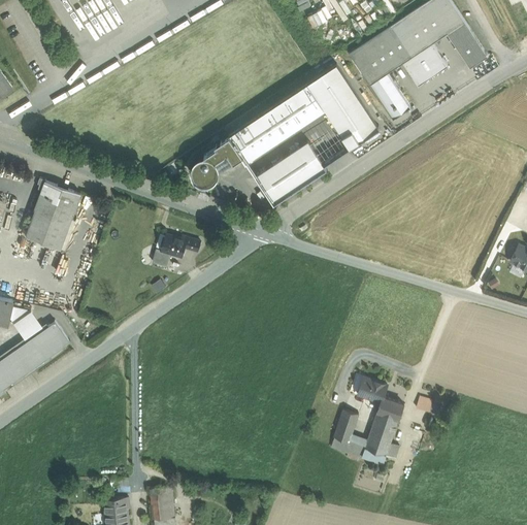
[(448,0),(429,0),(348,55),(392,122),(409,109),(387,74),(447,35),(469,69),(487,58),(448,0)]
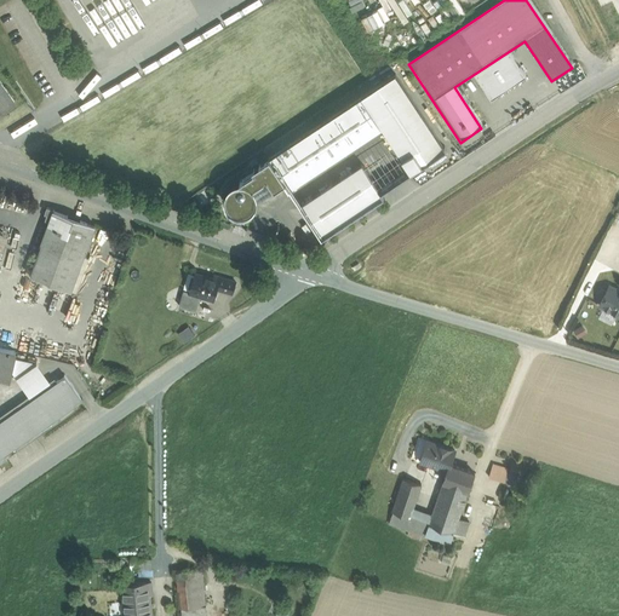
[(394,78),(360,101),(380,131),(410,174),(443,153),(394,78)]
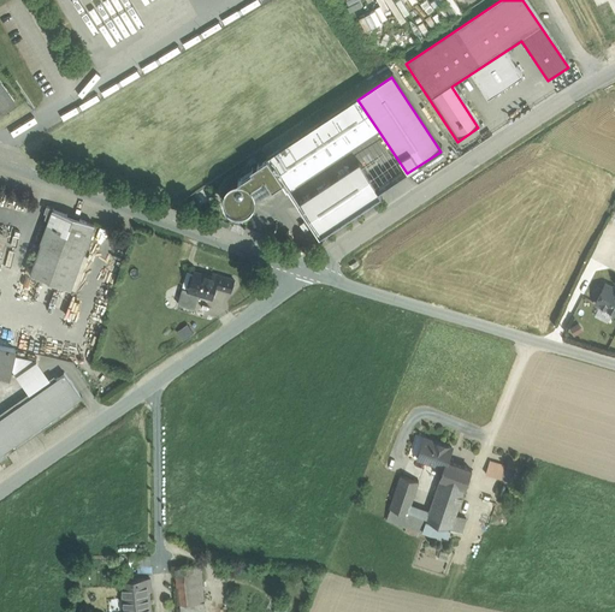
[(0,113),(13,104),(0,85),(0,113)]
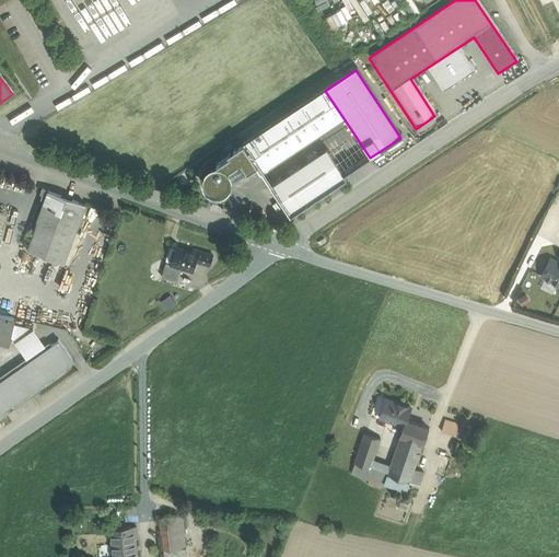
[(325,91),(243,146),(242,146),(242,147),(255,166),(260,174),(344,118),(325,91)]
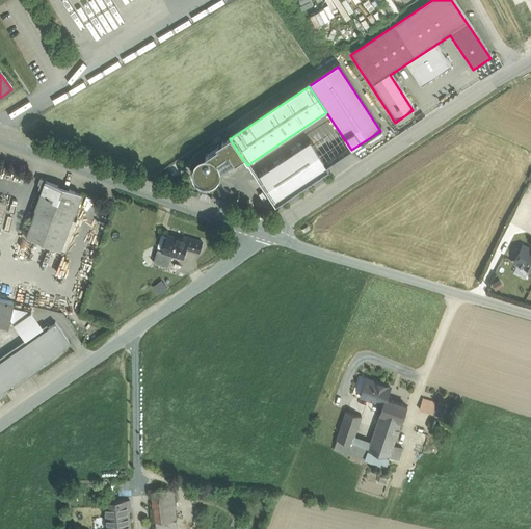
[(217,179),(219,174),(242,158),(230,139),(217,148),(218,150),(205,159),(198,161),(194,165),(192,172),(193,177),(196,182),(201,184),(205,186),(210,185),(214,182),(217,179)]
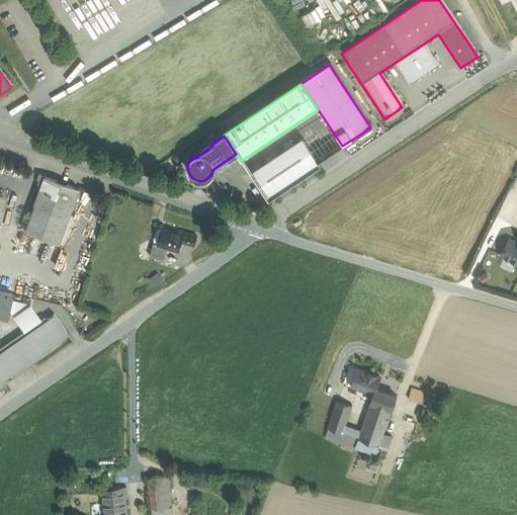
[(302,140),(250,174),(268,201),(270,199),(269,199),(317,168),(318,169),(320,167),(317,163),(302,140)]
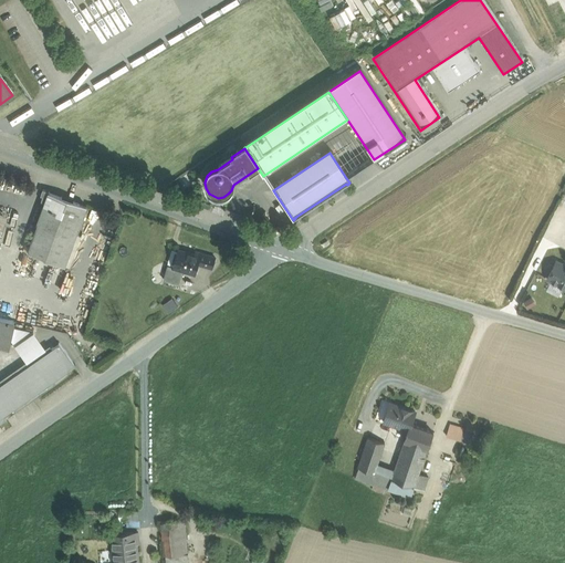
[(86,210),(48,196),(25,254),(64,269),(86,210)]
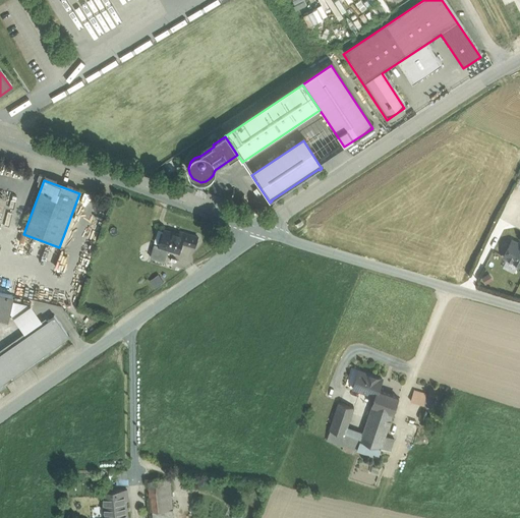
[(304,229),(301,224),(296,228),(299,233),(304,229)]
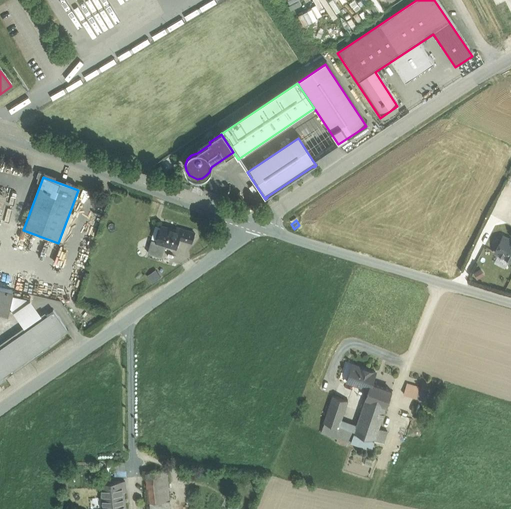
[(180,234),(160,228),(156,244),(165,247),(175,250),(178,241),(191,245),(194,235),(180,232),(180,234)]
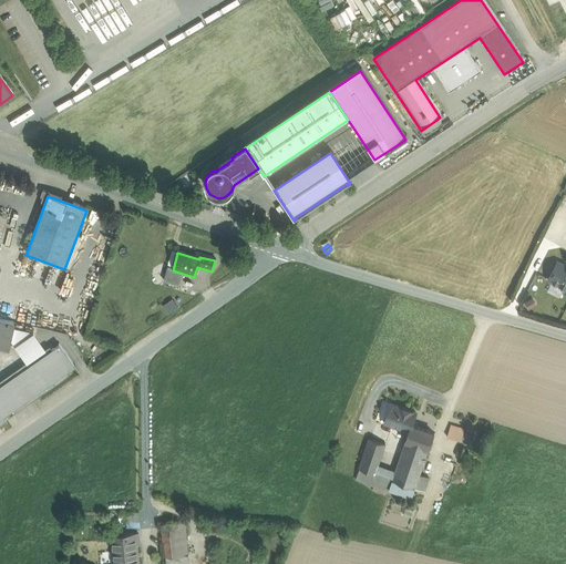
[(565,270),(556,266),(553,270),(551,269),(547,270),(546,273),(547,276),(549,277),(547,283),(565,291),(565,270)]
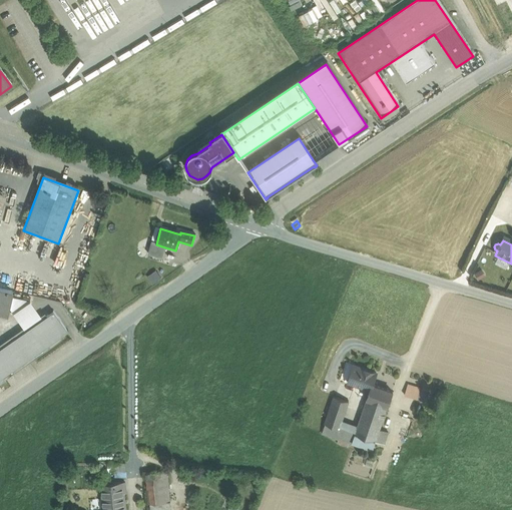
[(165,247),(156,244),(151,243),(147,257),(162,261),(165,247)]
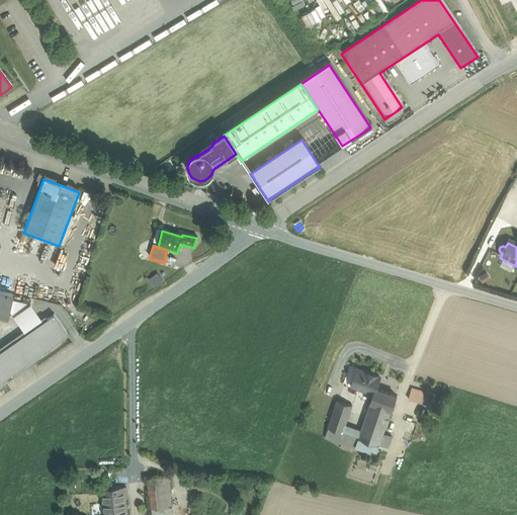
[(148,281),(153,289),(162,283),(157,275),(148,281)]
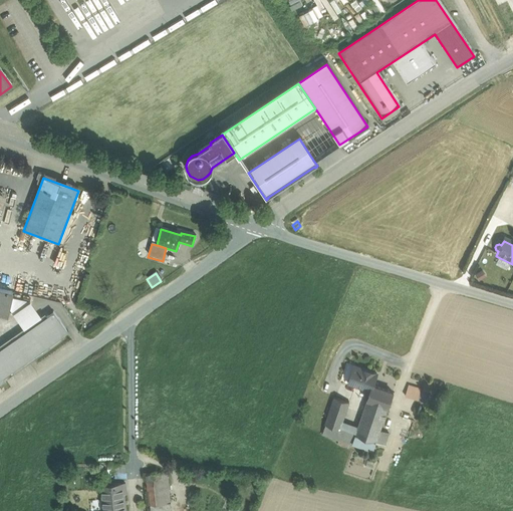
[(11,294),(0,291),(0,316),(5,318),(11,294)]
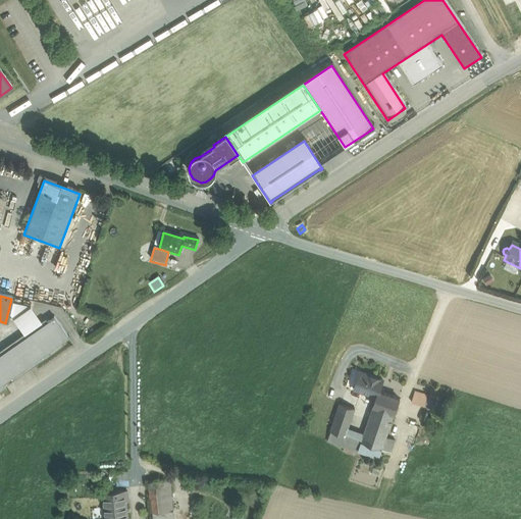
[(53,319),(0,356),(0,386),(68,340),(53,319)]
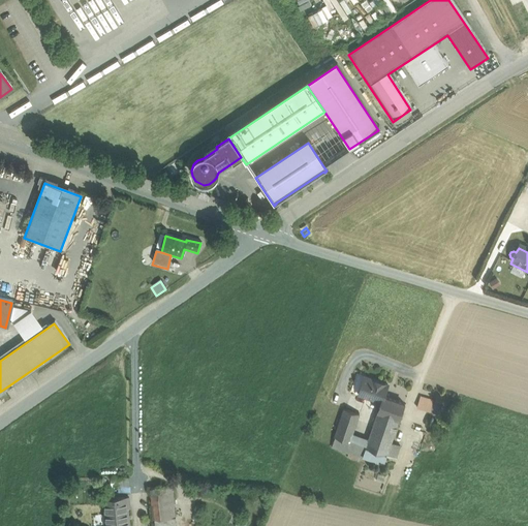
[(387,388),(364,379),(358,397),(380,405),(382,399),(383,400),(387,388)]
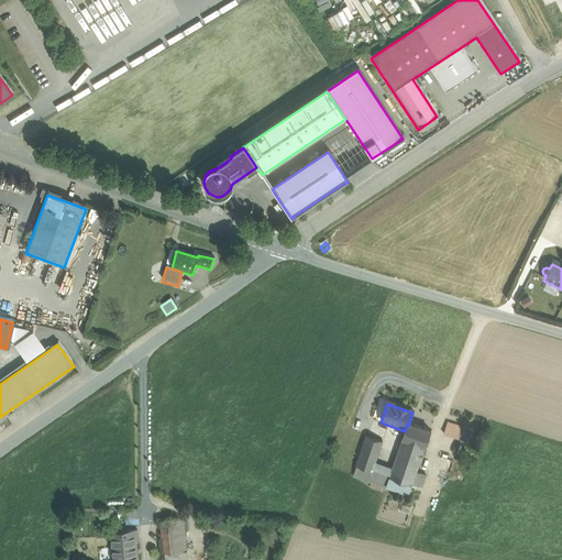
[(408,426),(407,425),(405,431),(401,441),(425,449),(429,432),(408,426)]
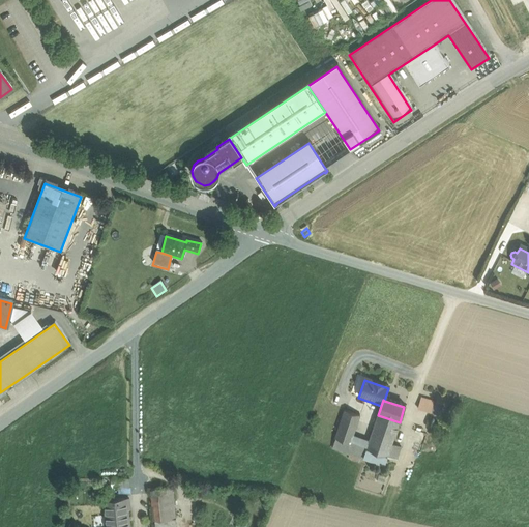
[(433,404),(420,400),(417,411),(430,415),(429,414),(432,407),(433,404)]
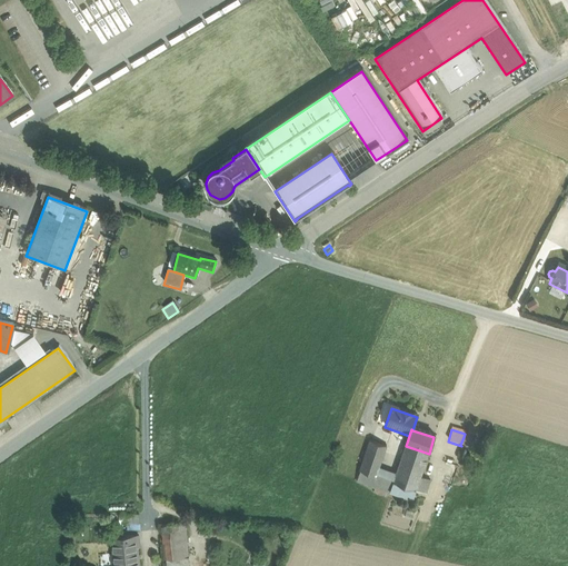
[(464,437),(460,445),(461,446),(479,450),(481,443),(464,437)]
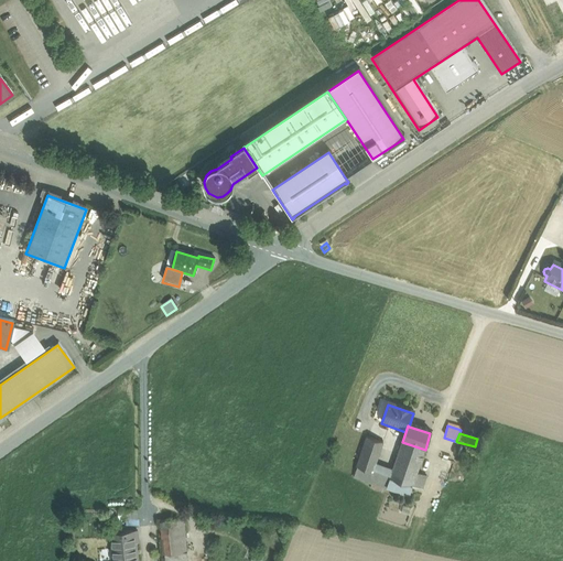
[(381,444),(366,439),(356,468),(371,474),(375,465),(381,444)]
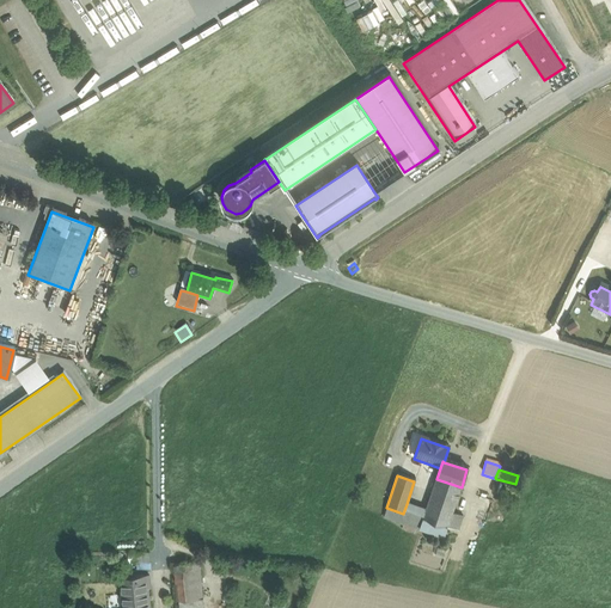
[(437,479),(434,486),(432,485),(431,489),(433,490),(426,511),(422,521),(446,529),(447,529),(452,515),(462,487),(437,479)]
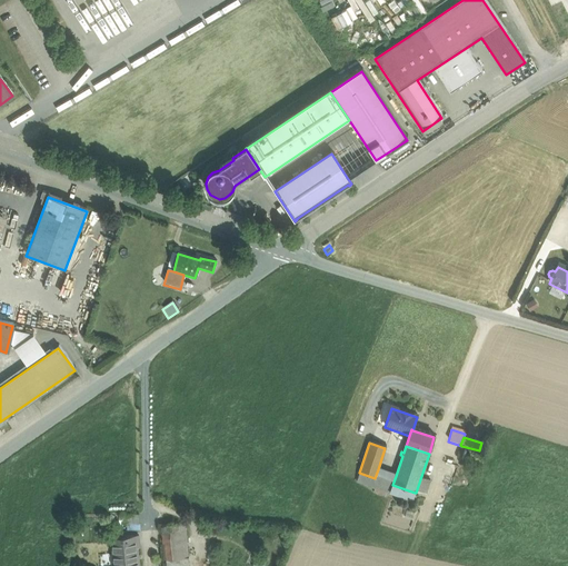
[(396,476),(378,469),(375,478),(359,473),(356,485),(389,496),(389,494),(392,485),(396,476)]
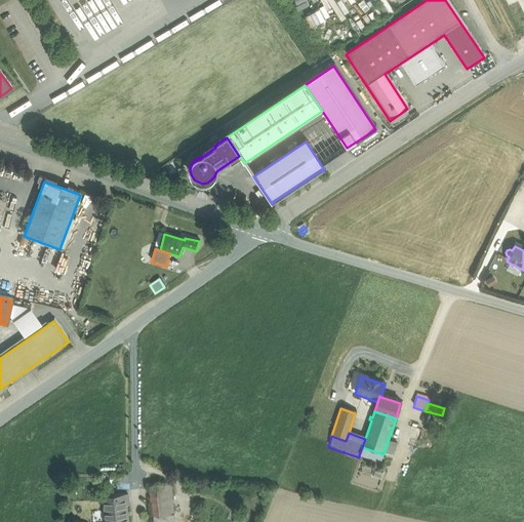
[(396,445),(388,442),(384,454),(392,457),(396,445)]
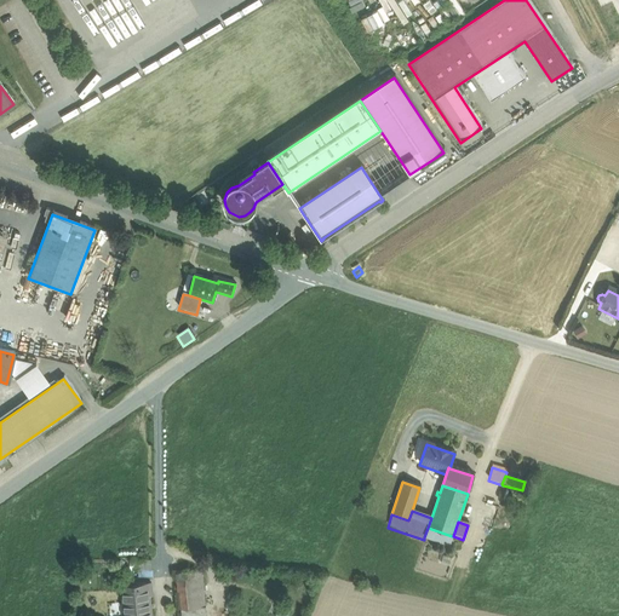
[(452,536),(428,528),(424,537),(450,546),(452,536)]
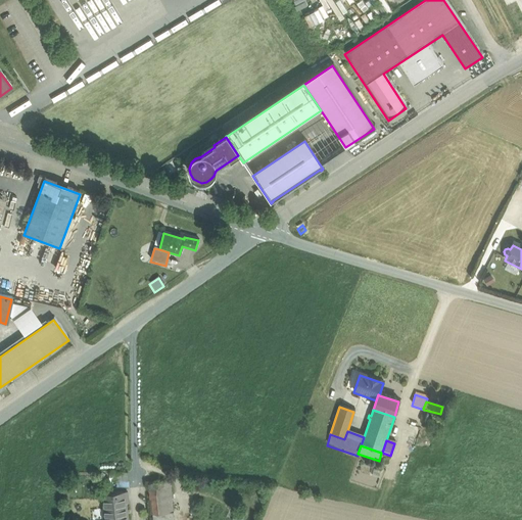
[(170,483),(148,485),(151,516),(172,514),(170,483)]
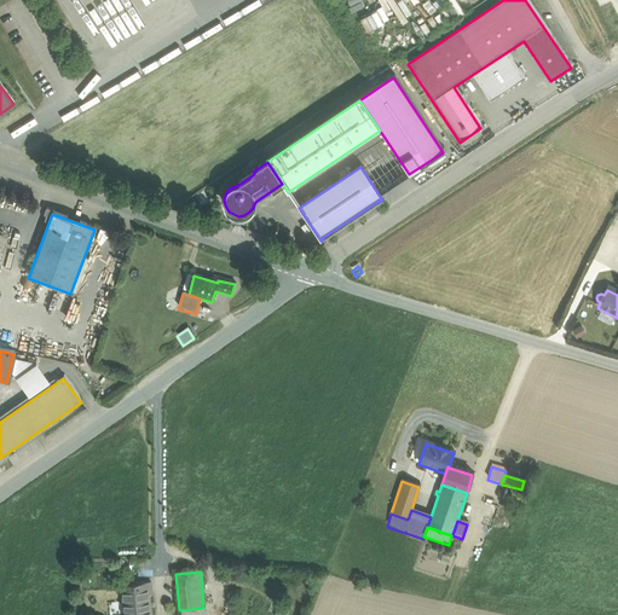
[(146,586),(132,587),(132,592),(121,592),(123,614),(150,614),(148,590),(146,590),(146,586)]
